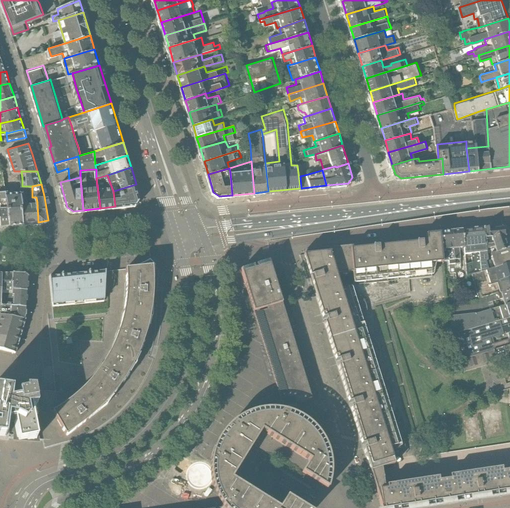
[(113,191),(115,206),(136,204),(140,198),(136,184),(113,191)]
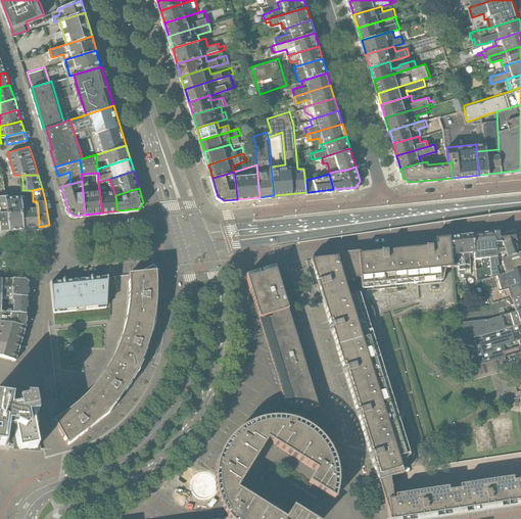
[(10,229),(25,228),(21,195),(7,196),(7,194),(0,194),(0,201),(8,201),(9,210),(10,228),(10,229)]
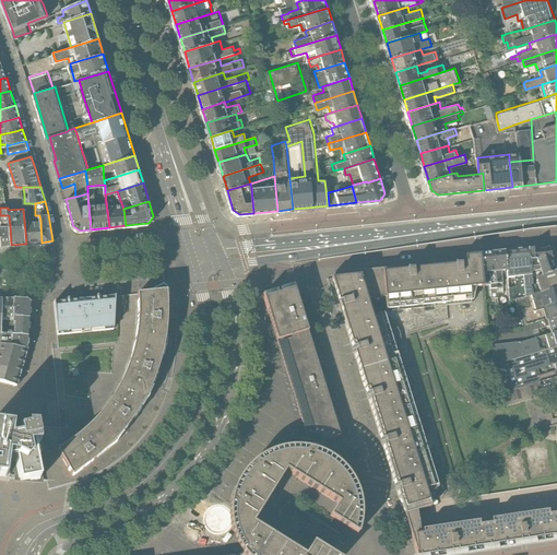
[(26,244),(42,243),(40,221),(32,222),(31,209),(24,209),(23,209),(26,244)]
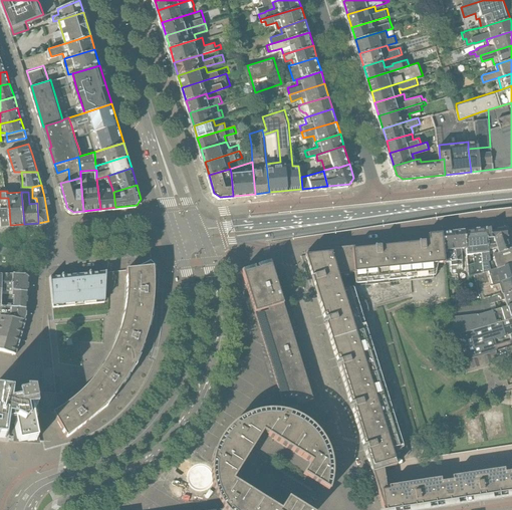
[(5,225),(10,224),(9,207),(0,207),(0,225),(0,226),(5,225)]
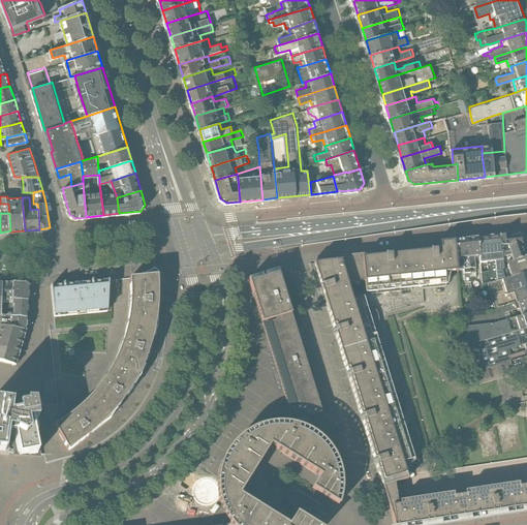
[(504,260),(526,253),(526,250),(523,239),(521,233),(518,230),(502,233),(503,245),(504,260)]
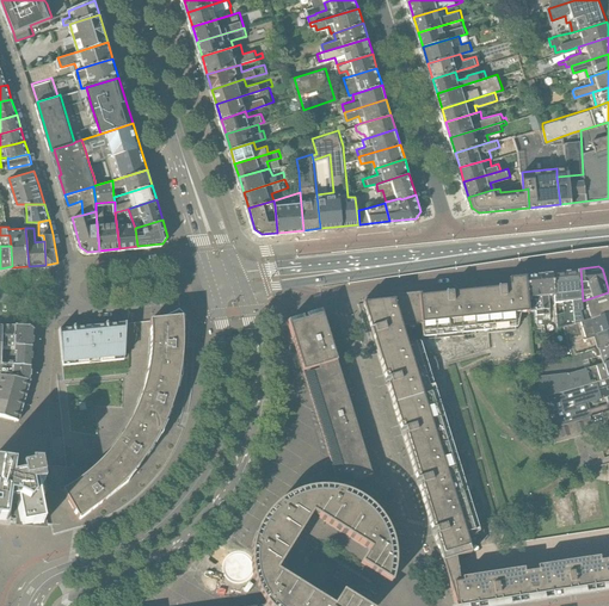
[(583,301),(582,283),(580,269),(554,271),(555,292),(559,326),(566,325),(584,319),(583,301)]
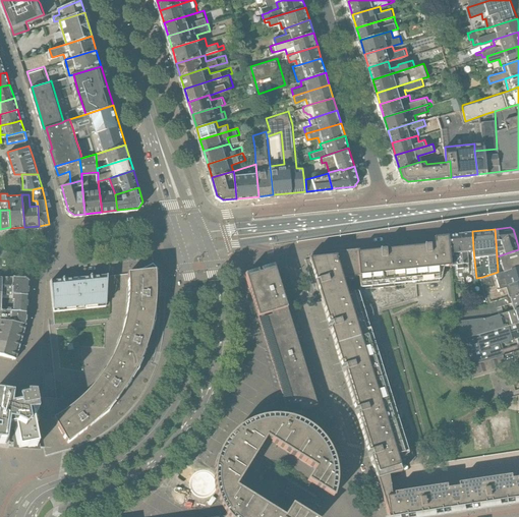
[(461,232),(465,271),(468,271),(467,266),(470,265),(469,250),(473,249),(472,231),(461,232)]
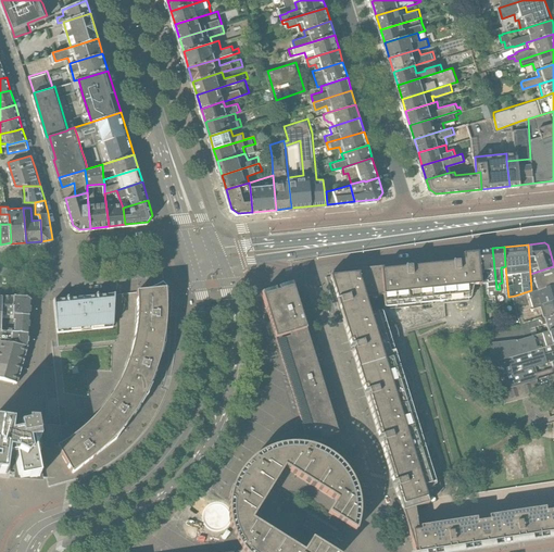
[(496,293),(496,289),(492,248),(478,249),(481,281),(483,281),(483,280),(489,280),(489,285),(490,285),(491,293),(496,293)]
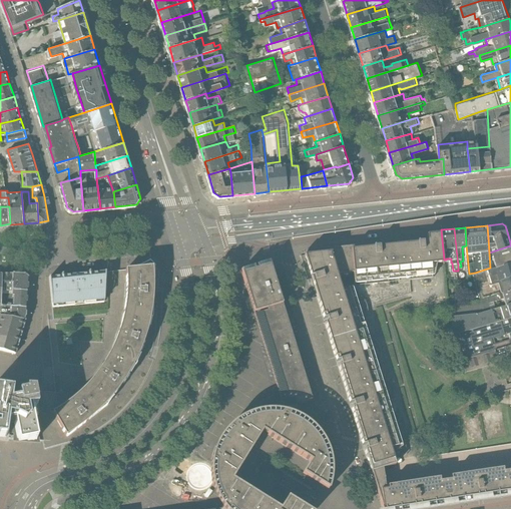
[(126,231),(127,239),(134,238),(134,230),(133,231),(133,230),(126,231)]
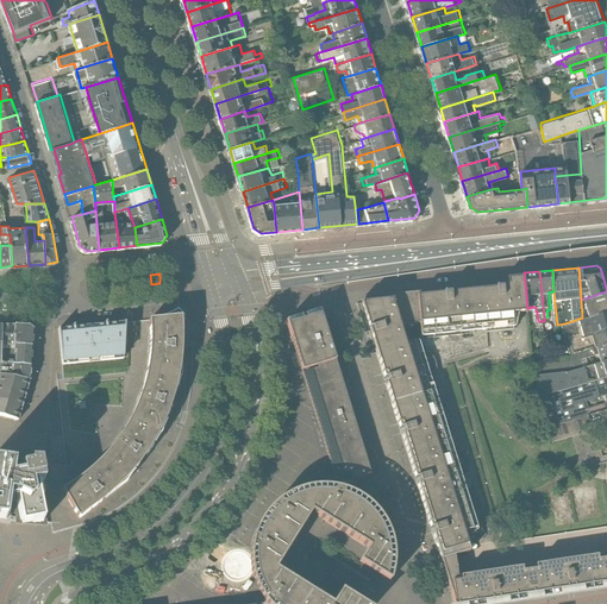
[(419,479),(425,499),(431,518),(433,518),(436,524),(437,524),(438,528),(435,529),(443,557),(456,552),(473,547),(467,529),(485,523),(485,520),(486,517),(486,514),(485,510),(483,507),(482,503),(480,499),(476,496),(467,499),(463,488),(460,476),(469,473),(470,469),(470,464),(470,461),(469,459),(468,455),(467,453),(464,450),(461,446),(451,450),(448,438),(448,436),(444,426),(454,423),(455,421),(455,416),(454,411),(454,409),(452,406),(451,403),(449,400),(445,397),(436,400),(432,389),(429,376),(438,373),(438,371),(439,367),(439,364),(438,359),(437,357),(436,353),(433,351),(430,347),(420,350),(417,338),(408,340),(402,321),(421,319),(423,328),(436,327),(437,334),(464,331),(463,325),(488,321),(488,328),(515,326),(514,309),(511,280),(492,282),(375,294),(376,297),(367,299),(373,318),(369,319),(376,345),(377,345),(379,348),(385,370),(387,369),(389,375),(390,375),(392,378),(388,379),(394,401),(400,420),(402,419),(405,425),(406,425),(407,428),(404,429),(410,450),(415,470),(418,469),(420,474),(421,474),(423,478),(419,479)]
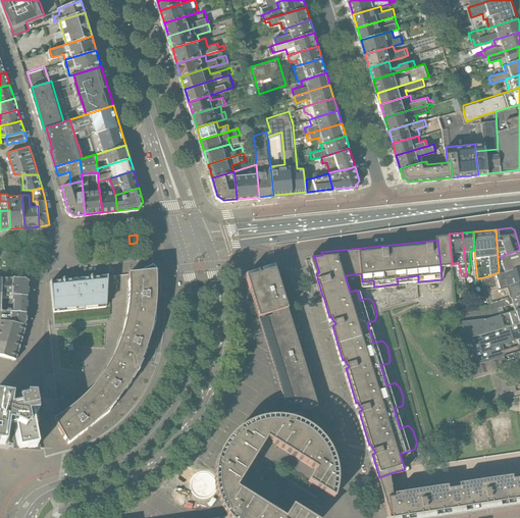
[(499,272),(519,265),(519,250),(498,257),(499,272)]
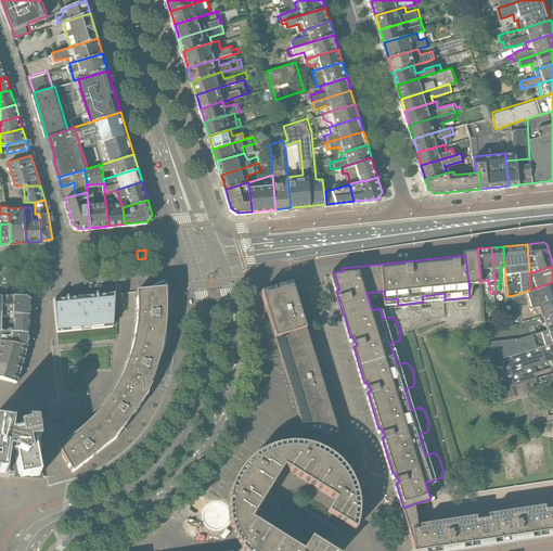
[(141,287),(138,289),(139,293),(139,299),(139,306),(139,312),(138,320),(137,328),(136,336),(134,344),(132,351),(130,358),(128,363),(124,372),(120,380),(116,387),(112,394),(106,401),(101,408),(98,412),(93,415),(88,421),(82,426),(77,431),(72,435),(65,439),(59,443),(75,470),(117,436),(149,392),(167,340),(169,285),(164,280),(158,282),(156,283),(151,285),(144,287),(141,287)]
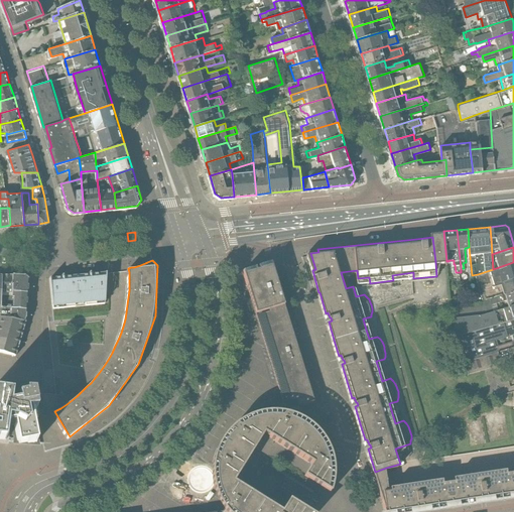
[(292,324),(282,290),(273,260),(244,269),(249,283),(254,299),(264,332),(274,364),(287,408),(286,409),(286,410),(279,409),(272,409),(268,409),(262,410),(254,413),(250,414),(244,417),(241,419),(238,421),(237,422),(233,426),(229,430),(226,433),(224,437),(221,441),(219,446),(217,453),(215,459),(215,461),(215,462),(215,465),(214,472),(215,479),(215,481),(216,485),(218,490),(220,495),(220,496),(221,497),(222,500),(226,505),(226,506),(225,508),(225,509),(201,511),(315,511),(291,497),(287,503),(283,509),(236,479),(238,474),(242,469),(262,436),(265,430),(313,461),(310,466),(306,473),(313,478),(332,489),(333,486),(334,482),(335,480),(335,478),(335,473),(335,469),(335,465),(334,459),(333,454),(331,449),(329,443),(327,438),(325,435),(322,432),(316,426),(314,424),(308,419),(304,417),(298,414),(304,404),(304,403),(304,402),(315,398),(302,356),(292,324)]
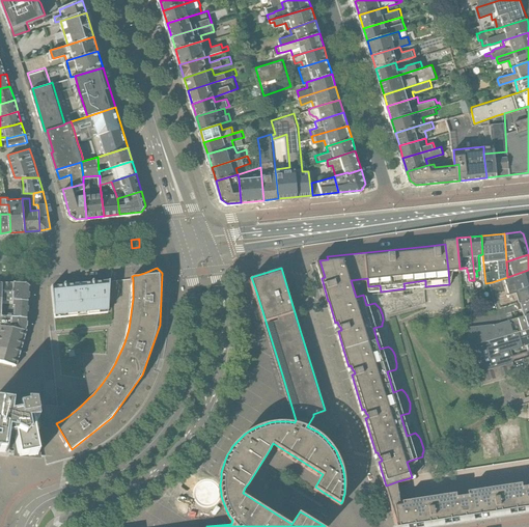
[(516,302),(528,298),(528,270),(507,277),(492,282),(499,307),(505,305),(516,302)]
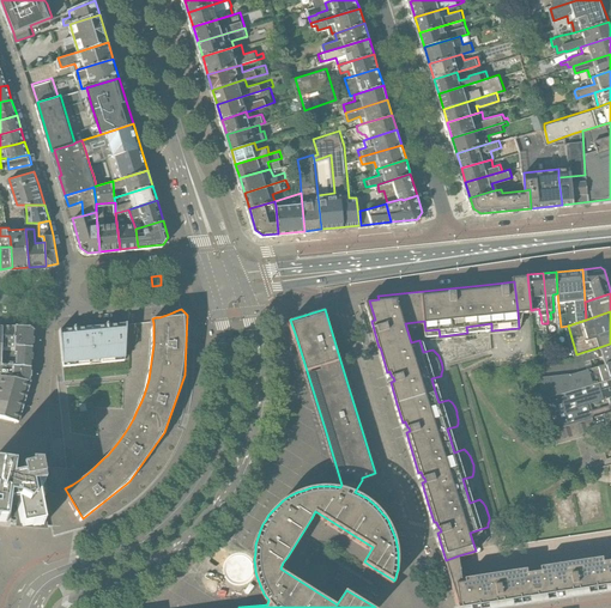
[(61,328),(64,359),(127,353),(128,321),(61,328)]
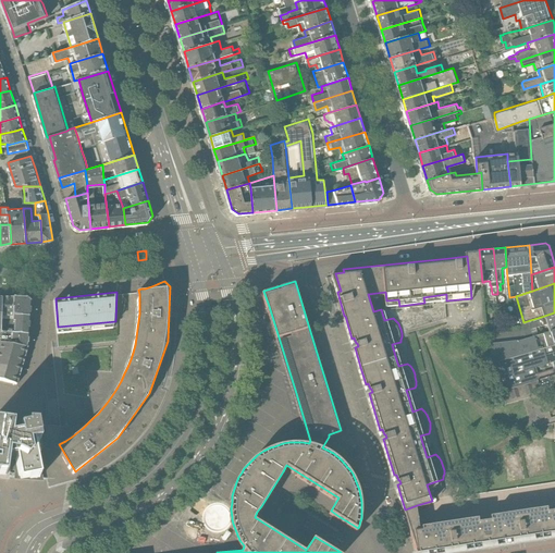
[(10,331),(10,316),(3,315),(3,294),(0,294),(0,329),(3,330),(10,331)]
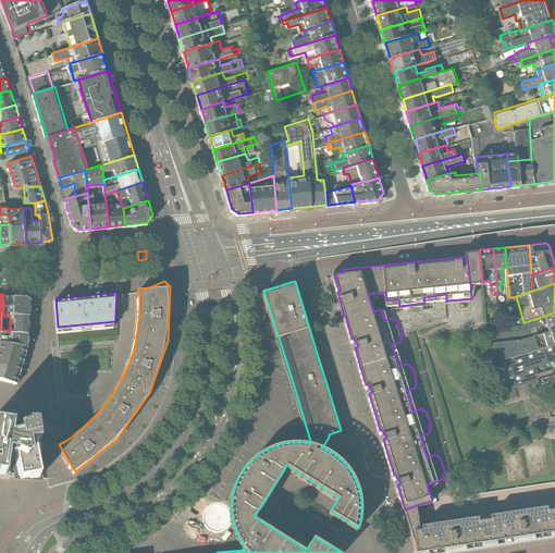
[(15,316),(15,312),(15,294),(3,294),(3,315),(10,316),(15,316)]
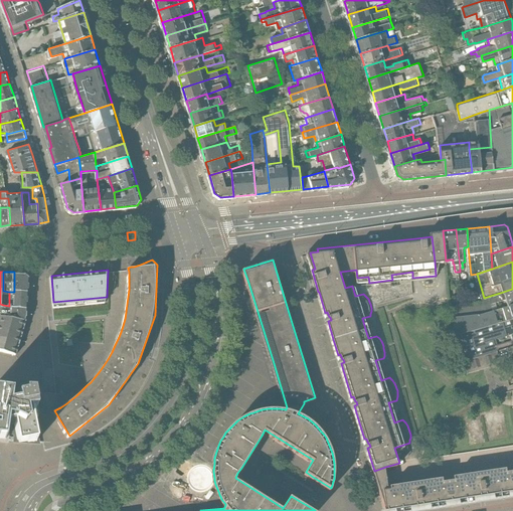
[(28,307),(29,289),(30,276),(26,272),(14,272),(14,289),(14,292),(9,292),(9,306),(28,307)]
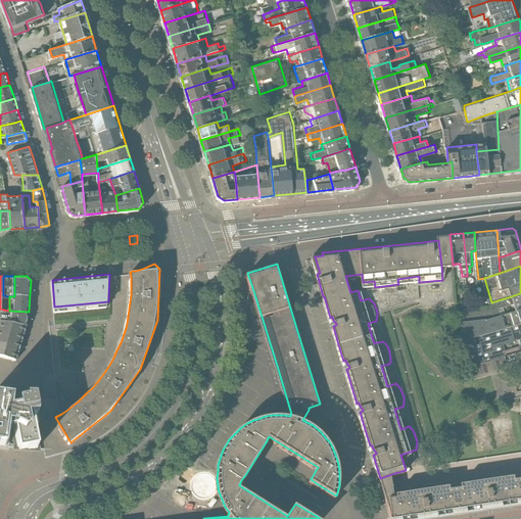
[(517,310),(520,309),(520,293),(508,297),(498,300),(500,307),(509,303),(514,302),(517,310)]
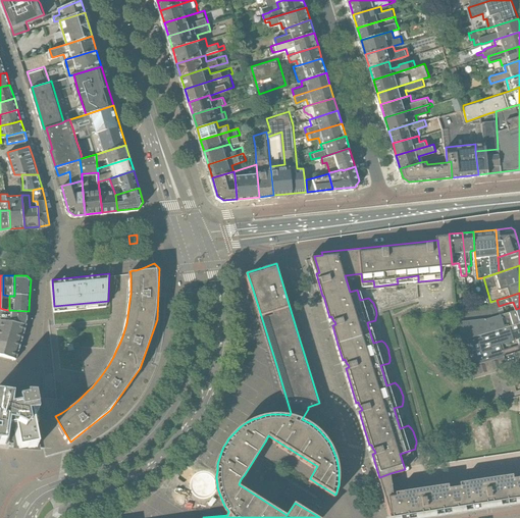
[(489,316),(501,313),(499,306),(497,300),(490,302),(457,312),(459,320),(489,316)]
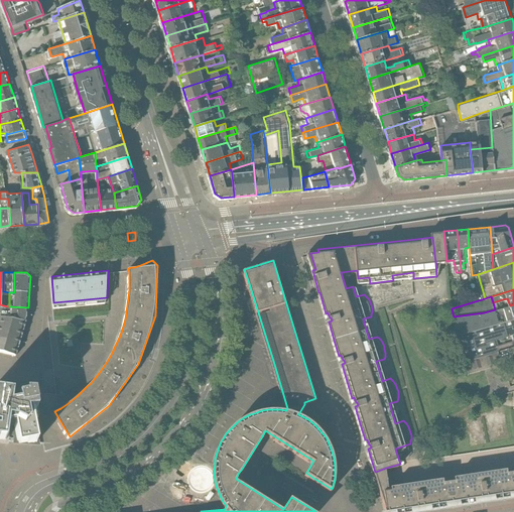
[(0,314),(0,315),(0,348),(17,353),(25,327),(27,320),(28,307),(9,306),(3,305),(0,304),(0,314)]
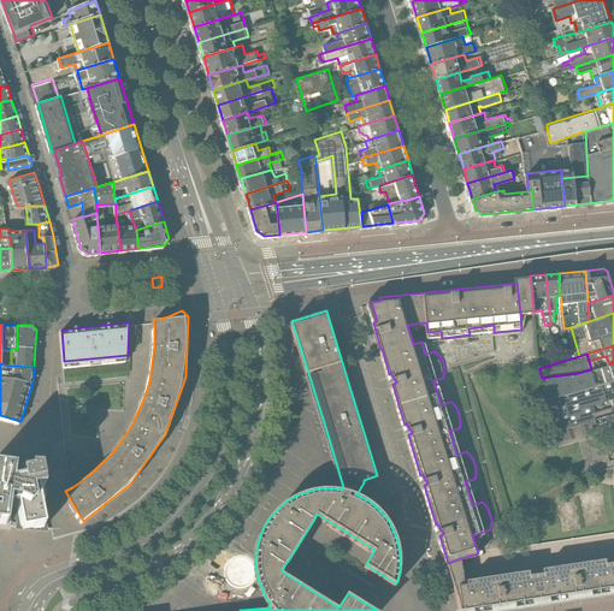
[(542,378),(548,399),(613,380),(613,363),(609,365),(591,369),(578,373),(542,378)]
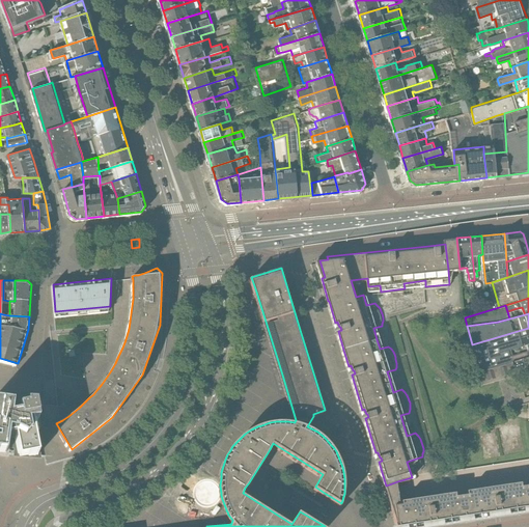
[(479,369),(513,359),(509,348),(512,347),(528,341),(528,328),(472,344),(479,369)]
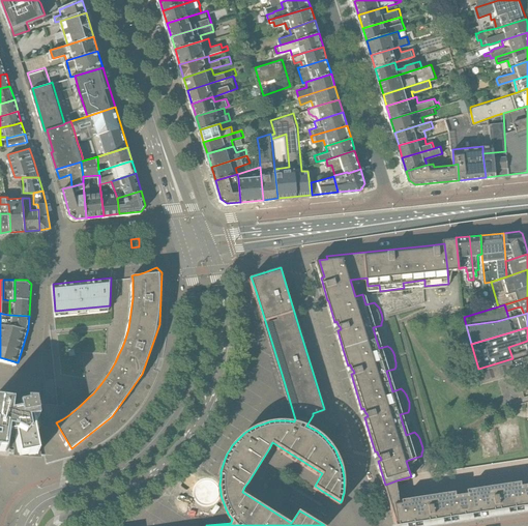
[(527,348),(514,352),(511,346),(508,347),(512,358),(516,357),(527,354),(527,348)]
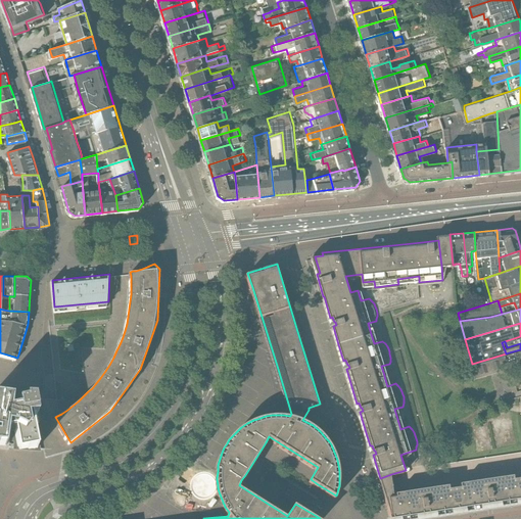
[(509,367),(520,364),(520,349),(509,352),(506,354),(472,364),(475,377),(491,372),(496,371),(496,370),(498,370),(498,371),(507,368),(509,367)]
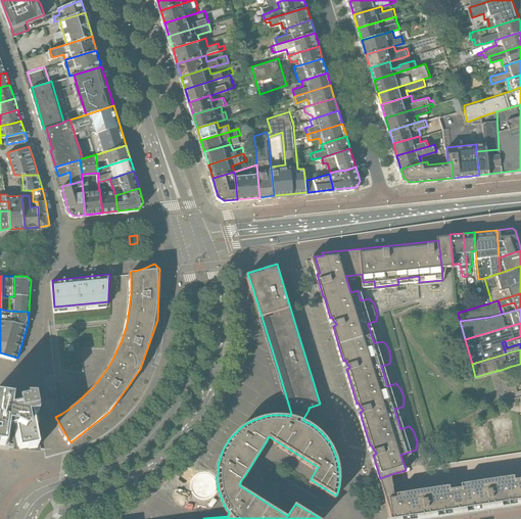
[(0,392),(0,442),(7,443),(8,435),(17,433),(19,443),(39,445),(33,413),(40,412),(36,395),(28,394),(29,397),(20,398),(21,405),(12,406),(14,395),(0,392)]
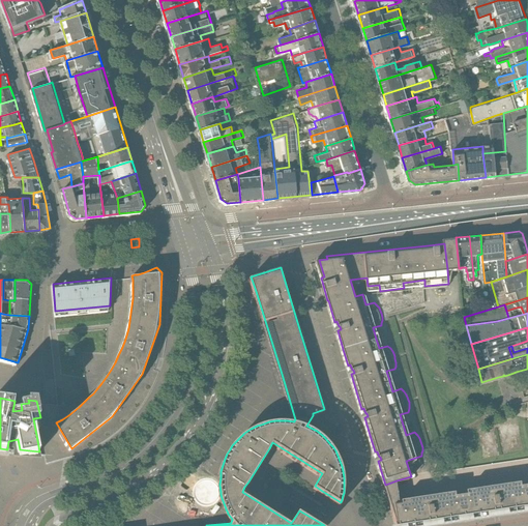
[(527,479),(462,490),(402,499),(403,501),(394,503),(399,525),(400,525),(399,525),(411,525),(431,523),(430,519),(435,518),(436,522),(466,518),(496,514),(495,508),(500,508),(501,513),(527,507),(527,479)]
